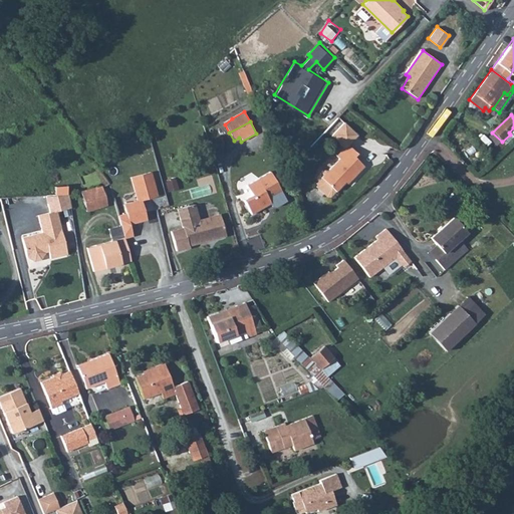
[(357,134),(344,122),(330,137),(342,149),(335,156),(337,159),(312,185),(313,190),(322,199),(328,198),(349,176),(351,178),(363,166),(353,157),(355,154),(346,145),(357,134)]
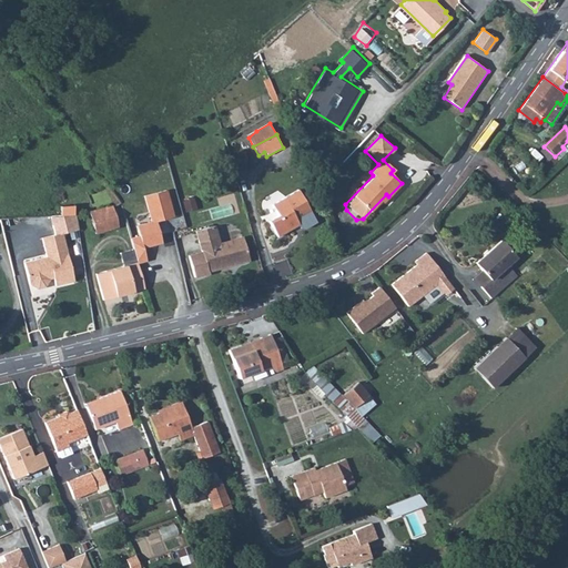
[(557,160),(555,156),(544,146),(538,152),(546,161),(533,173),(537,178),(557,160)]
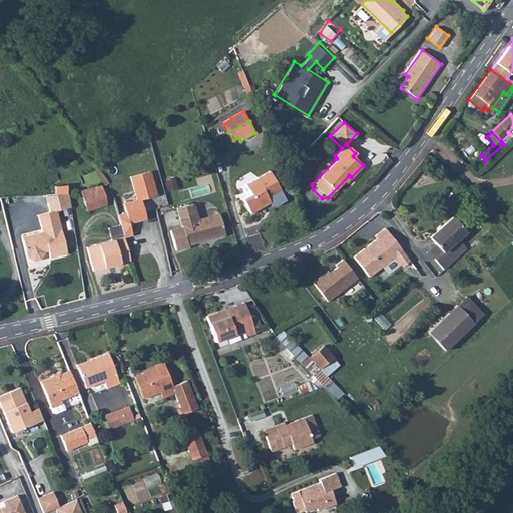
[(125,213),(117,215),(120,225),(123,237),(132,235),(128,223),(146,218),(141,199),(156,195),(149,170),(129,176),(136,199),(122,203),(125,213)]
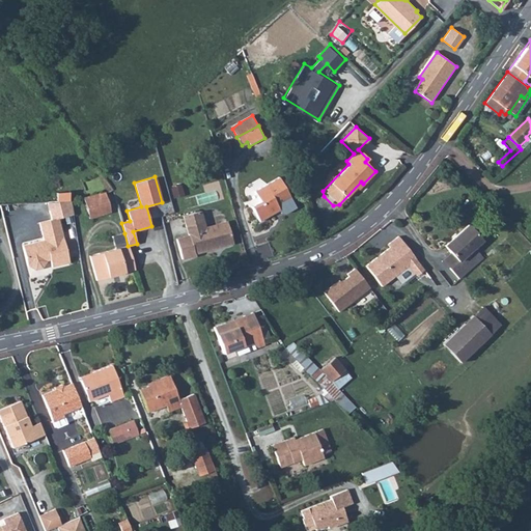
[(278,177),(253,191),(258,201),(250,206),(258,221),(279,210),(276,205),(289,197),(278,177)]
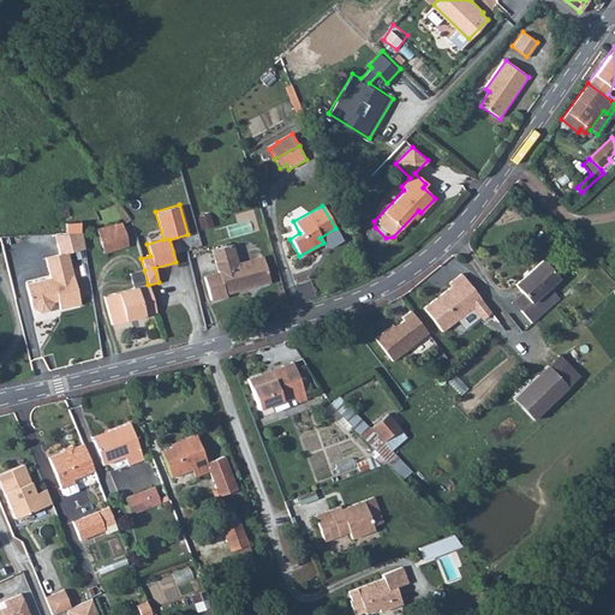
[(199,219),(204,228),(214,224),(208,214),(199,219)]
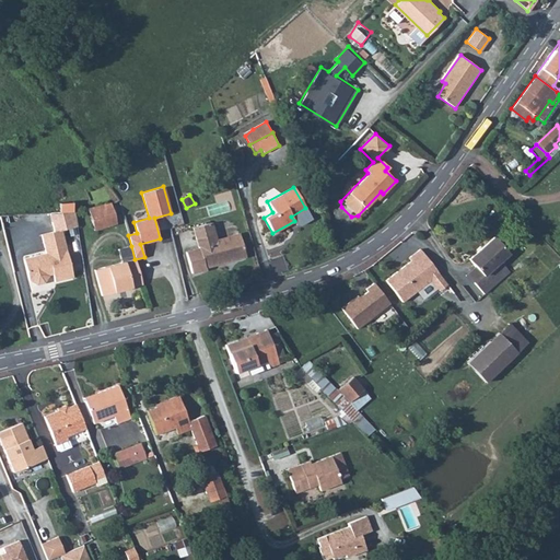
[(56,212),(72,211),(71,202),(59,203),(59,207),(56,208),(56,212)]
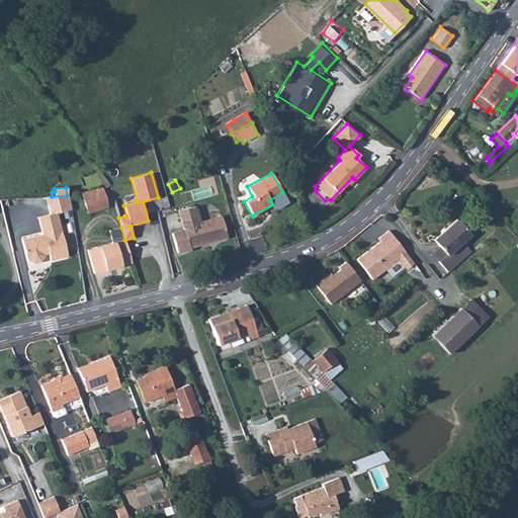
[(101,187),(81,192),(85,213),(106,208),(101,187)]
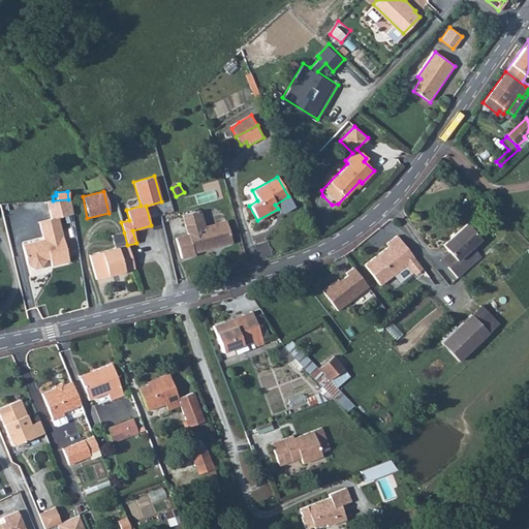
[(68,199),(53,200),(48,203),(52,218),(58,216),(72,214),(68,199)]
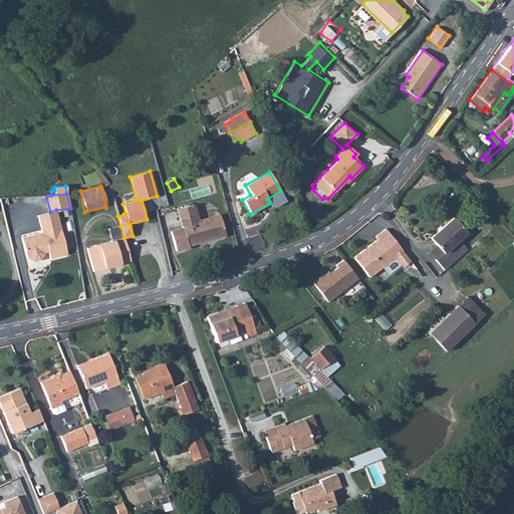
[(192,216),(189,205),(176,209),(182,227),(169,231),(174,250),(186,247),(186,245),(211,239),(210,237),(224,233),(219,214),(197,220),(195,215),(192,216)]
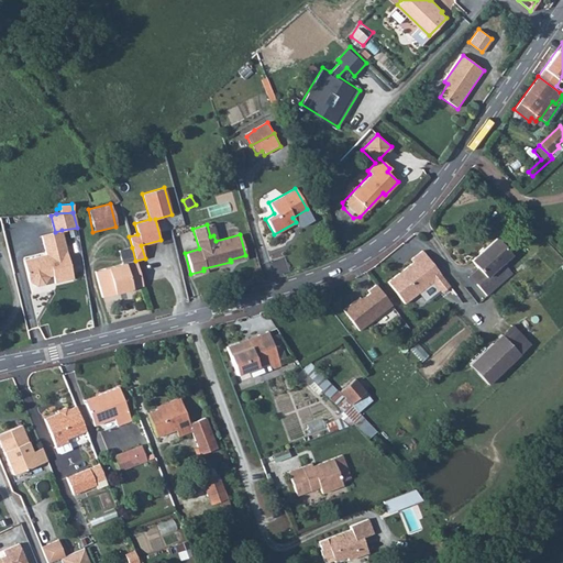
[(52,272),(53,275),(54,282),(73,278),(62,230),(55,232),(41,235),(46,254),(34,256),(36,264),(25,266),(29,280),(36,286),(44,284),(47,276),(47,272),(52,272)]
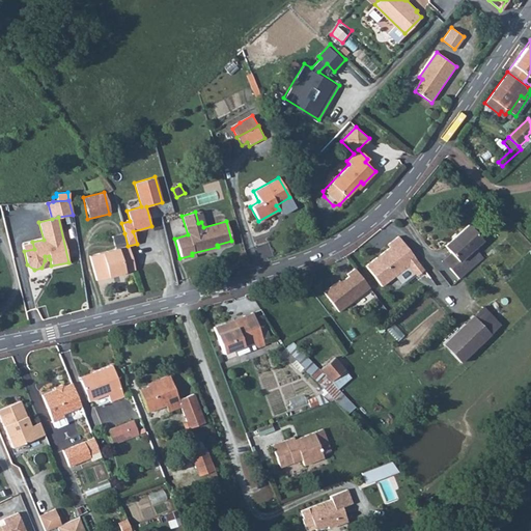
[(457,260),(450,267),(459,277),(482,257),(473,247),(481,241),(468,225),(444,245),(450,252),(457,260)]
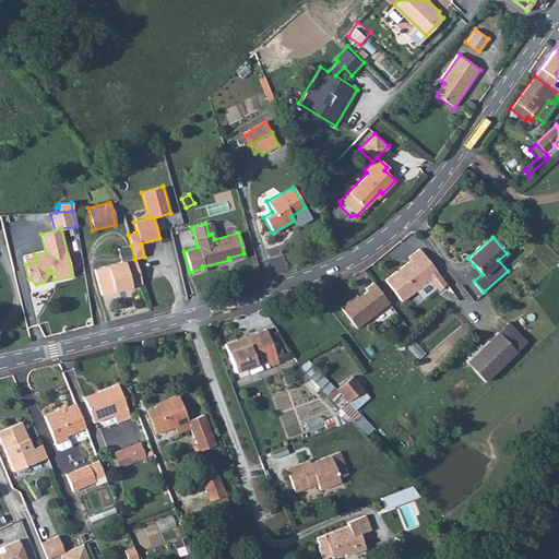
[(134,259),(131,246),(118,249),(121,262),(134,259)]
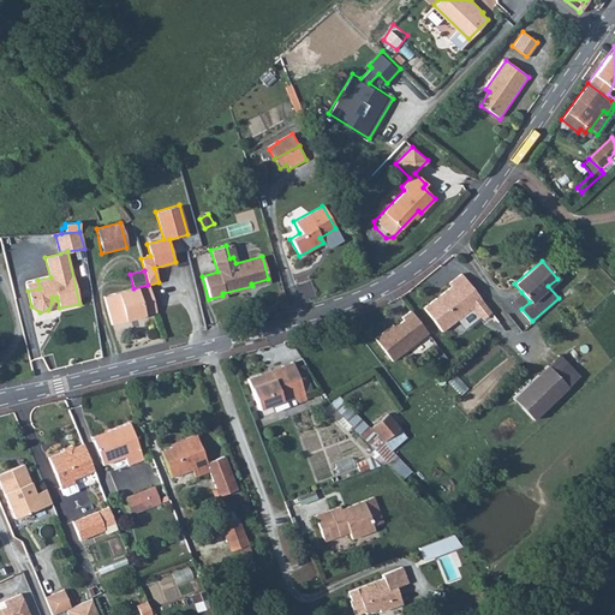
[(449,286),(423,308),(442,332),(482,299),(460,273),(447,282),(449,286)]
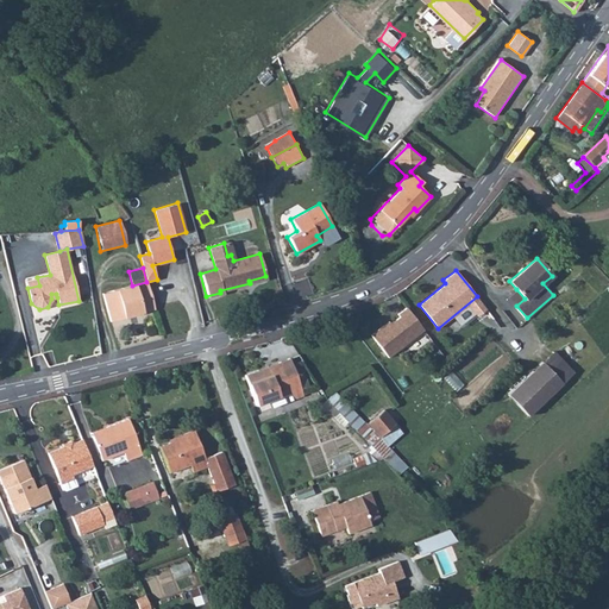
[(39,286),(37,277),(25,281),(27,288),(39,286)]
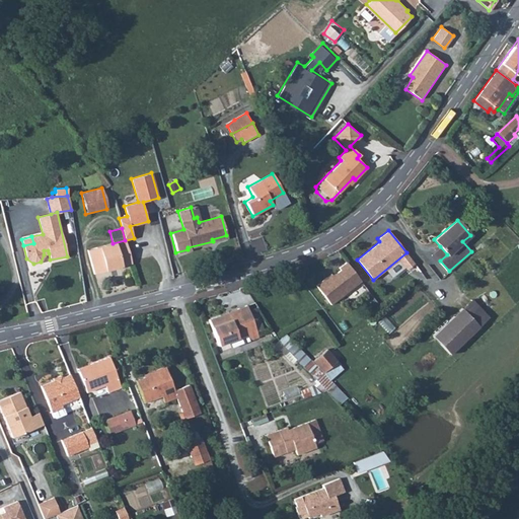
[(131,263),(125,240),(113,243),(86,250),(93,274),(131,263)]
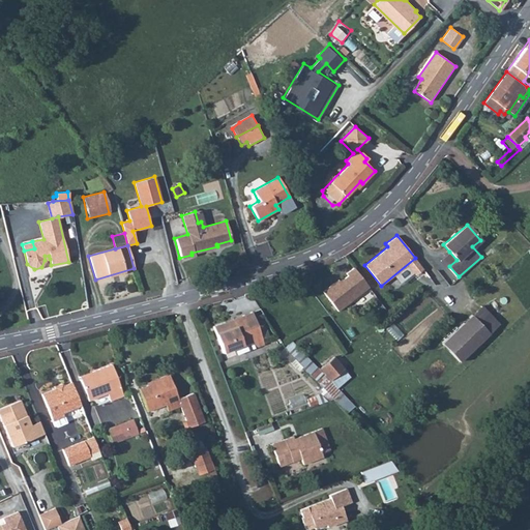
[(442,259),(449,266),(457,260),(449,252),(442,259)]
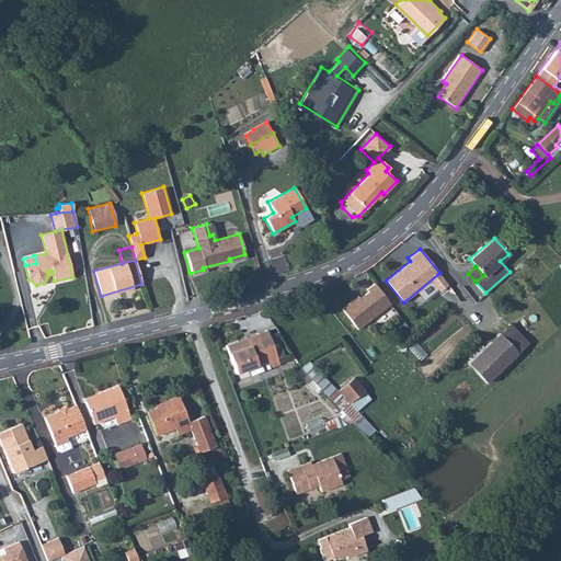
[(357,330),(390,305),(381,294),(374,284),(366,290),(367,293),(355,302),(353,300),(342,310),(357,330)]
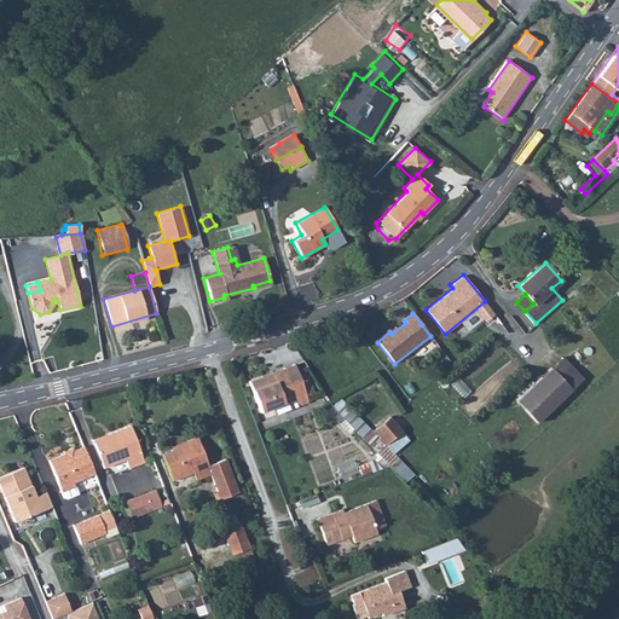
[(561,358),(514,401),(534,423),(582,381),(561,358)]
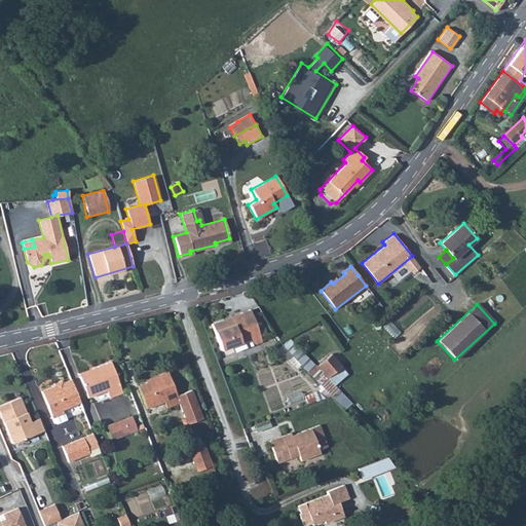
[(250,339),(252,345),(262,341),(250,309),(239,312),(240,314),(222,322),(222,320),(212,324),(221,349),(240,342),(250,339)]
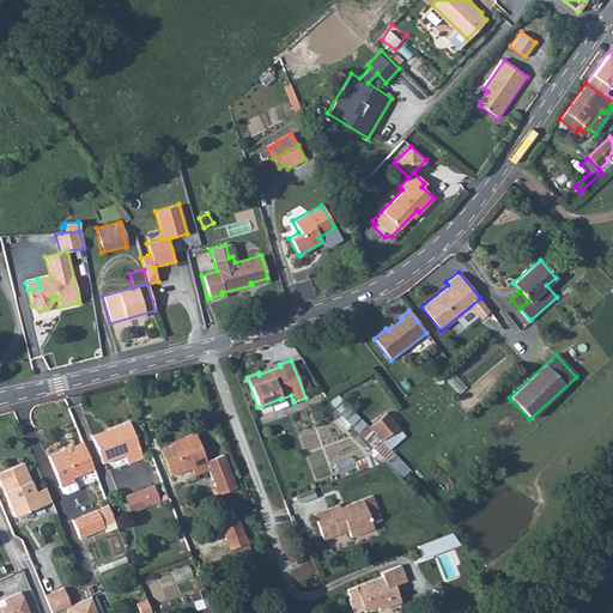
[(283,406),(293,402),(291,395),(280,399),(283,406)]
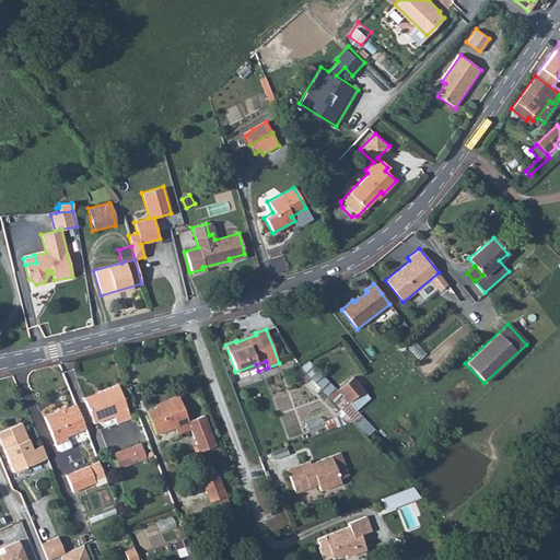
[(348,375),(335,388),(346,400),(360,387),(348,375)]
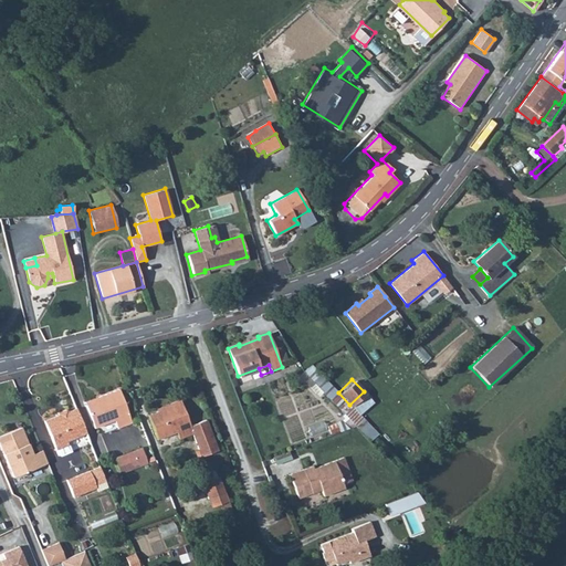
[(119,389),(84,402),(94,427),(115,419),(118,427),(132,422),(119,389)]
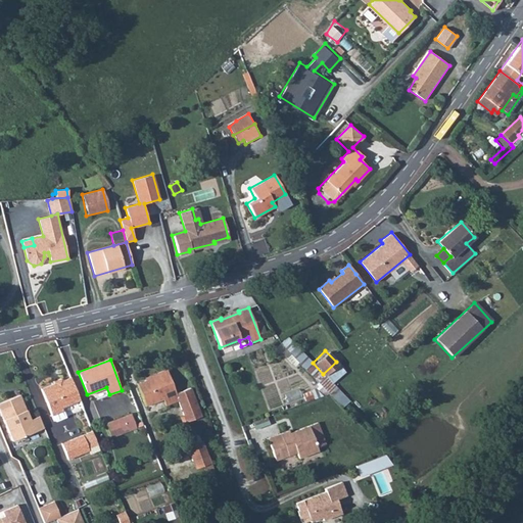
[(192,413),(183,391),(176,394),(167,370),(154,374),(155,377),(137,383),(146,406),(162,399),(165,406),(178,401),(183,416),(192,413)]
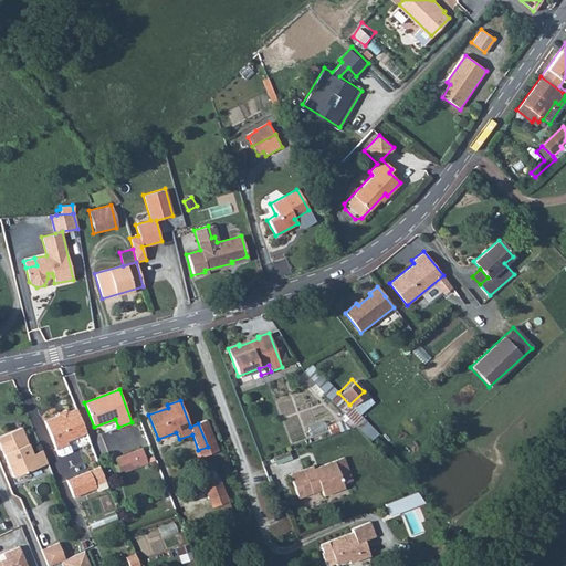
[(84,430),(74,406),(65,409),(66,411),(58,416),(56,412),(42,419),(53,446),(65,441),(64,438),(84,430)]
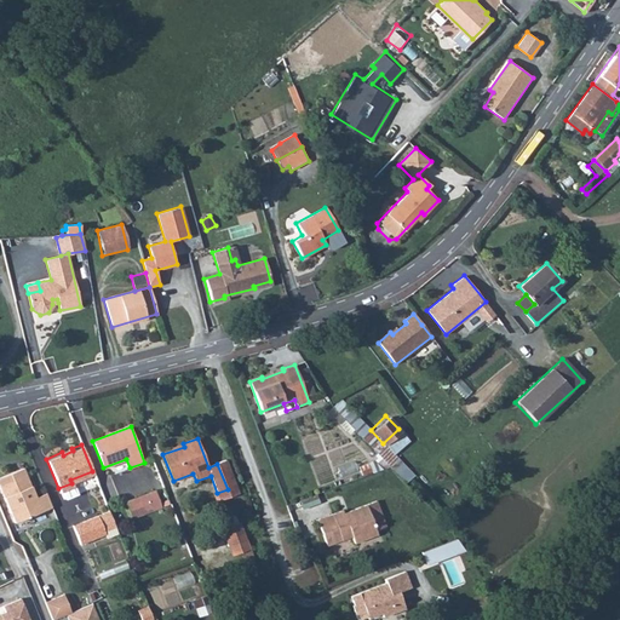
[(73,451),(72,448),(70,445),(61,449),(62,452),(63,455),(73,451)]
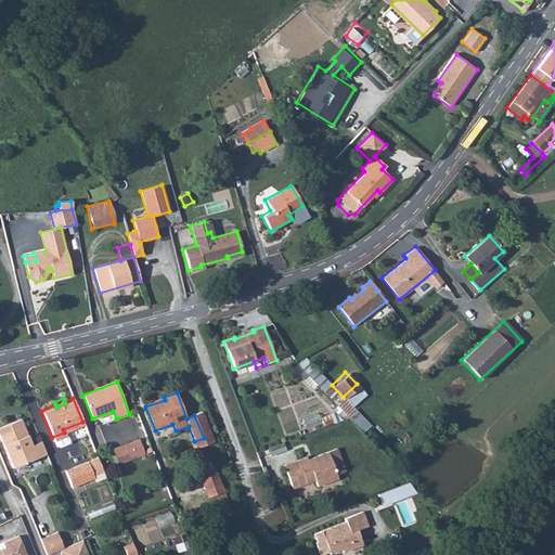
[(101,424),(115,418),(113,412),(99,416),(101,424)]
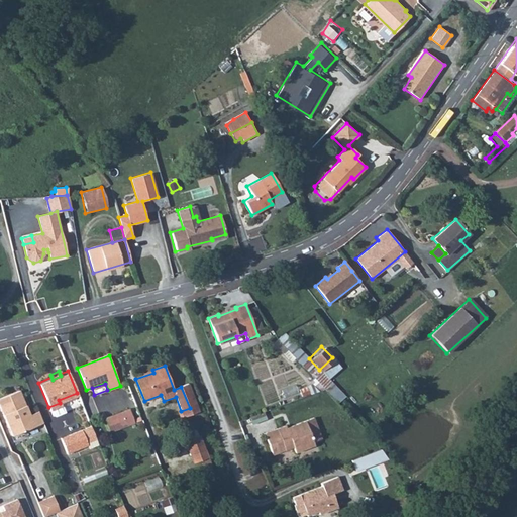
[(187,385),(181,387),(190,408),(195,406),(187,385)]
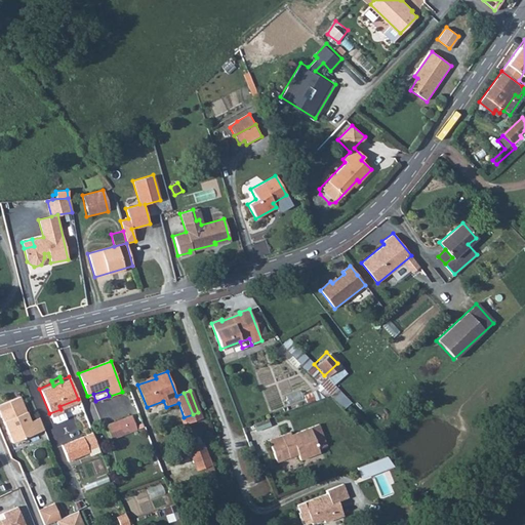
[(0,403),(0,415),(11,443),(43,430),(39,417),(29,421),(18,396),(0,403)]
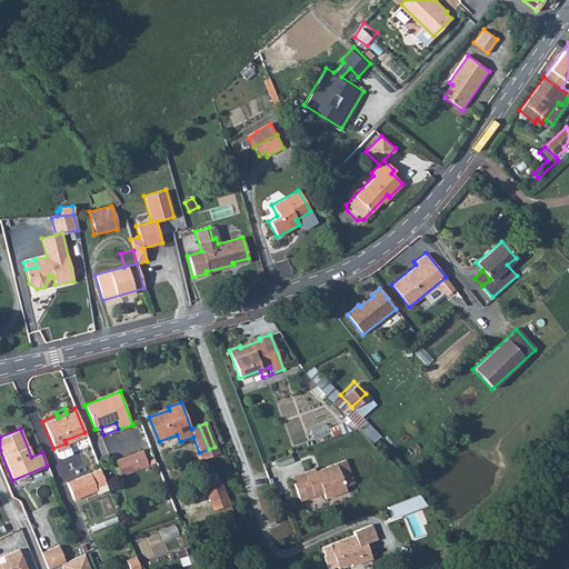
[(70,451),(66,443),(53,448),(57,457),(70,451)]
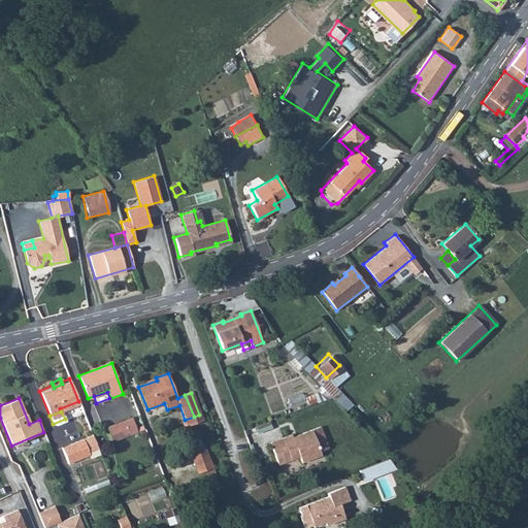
[(187,426),(196,423),(194,417),(185,420),(187,426)]
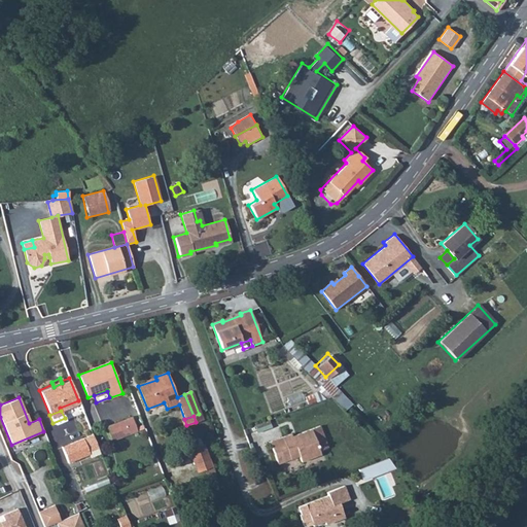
[(132,417),(108,426),(113,441),(137,431),(132,417)]
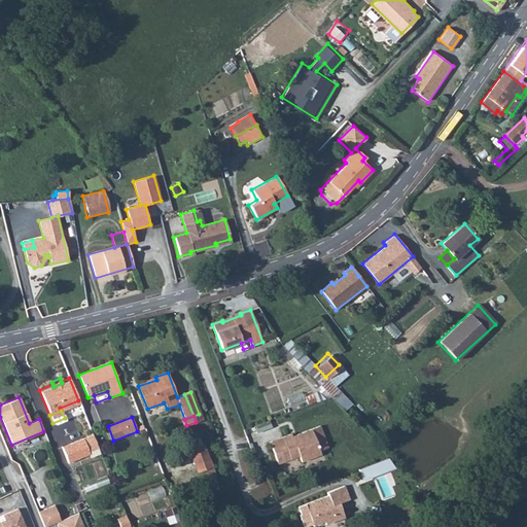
[(328,448),(321,425),(299,433),(300,436),(294,438),(293,434),(272,442),(280,463),(301,456),(304,461),(322,454),(322,451),(328,448)]
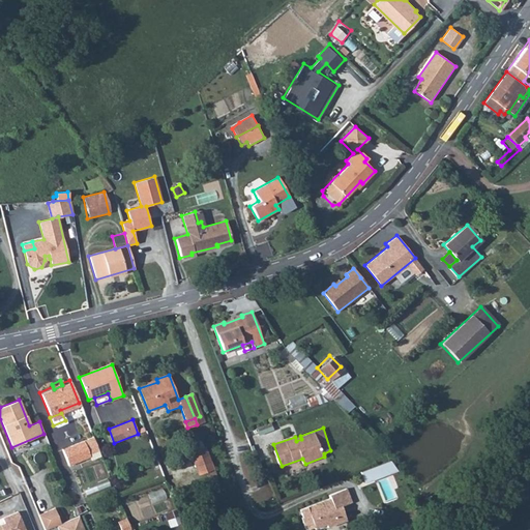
[(97,449),(91,434),(59,447),(66,463),(97,449)]
